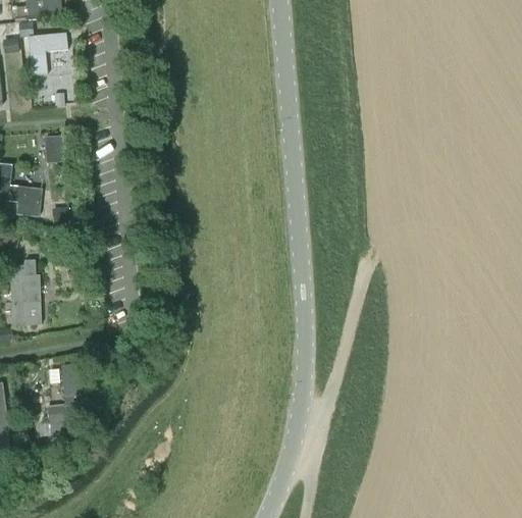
[(63,15),(61,0),(27,0),(29,18),(63,15)]
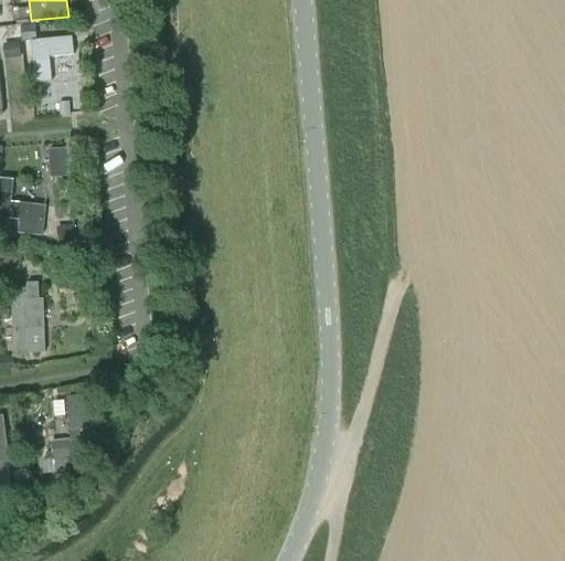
[(28,6),(19,7),(19,17),(29,16),(28,6)]
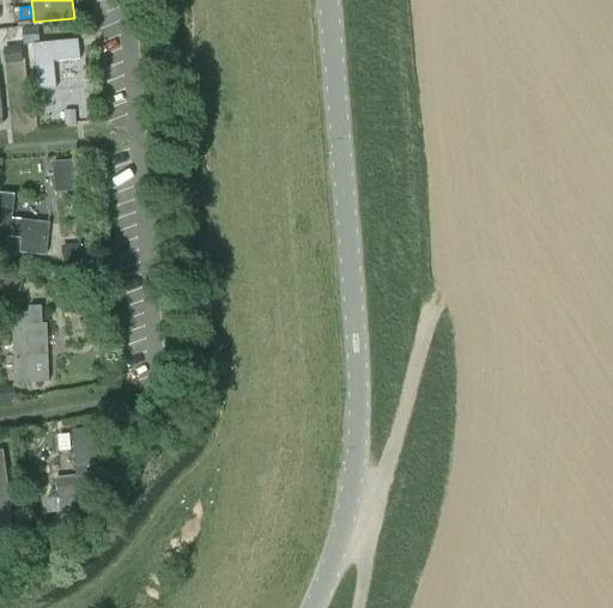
[(38,24),(22,25),(24,42),(40,41),(38,24)]
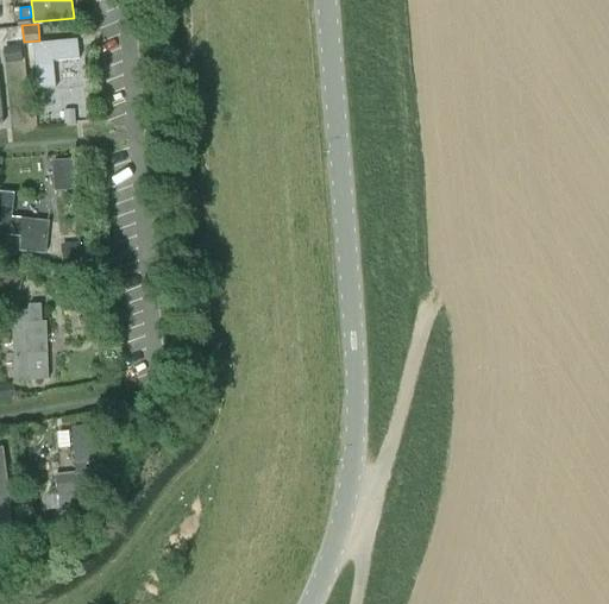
[(55,83),(52,58),(80,56),(77,37),(33,42),(37,86),(55,83)]
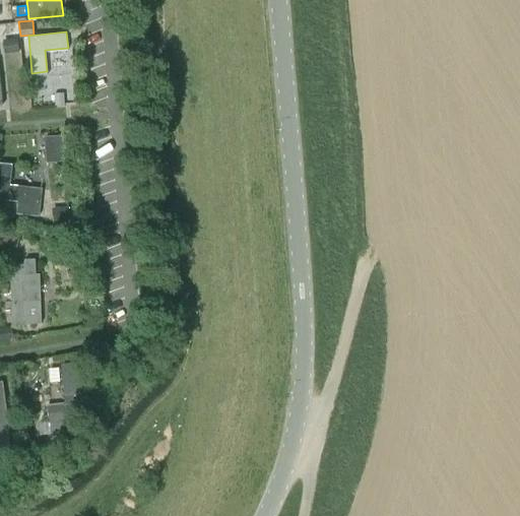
[(17,37),(5,38),(7,51),(19,50),(17,37)]
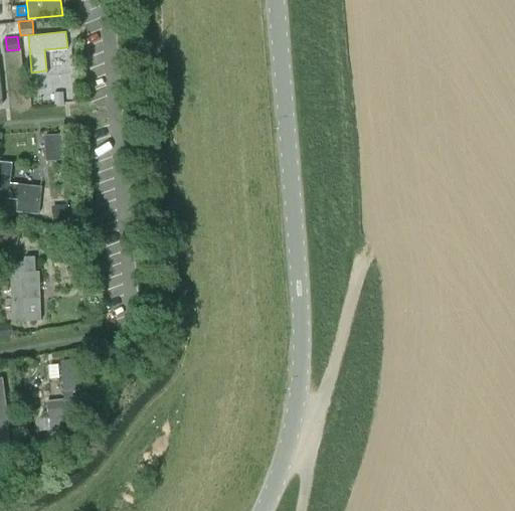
[(63,91),(54,91),(54,103),(63,103),(63,91)]
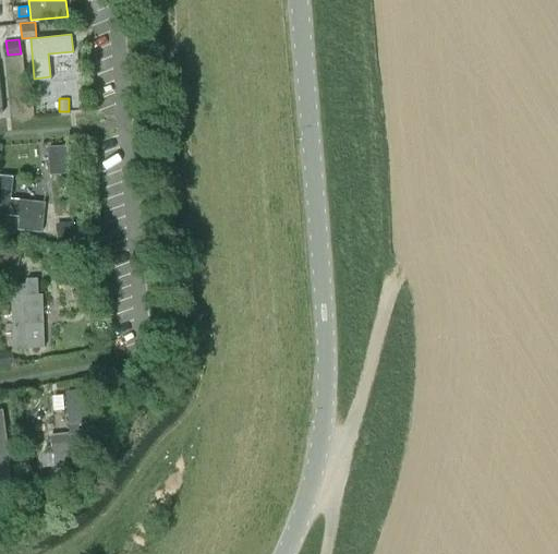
[(69,144),(48,145),(49,157),(70,155),(69,144)]
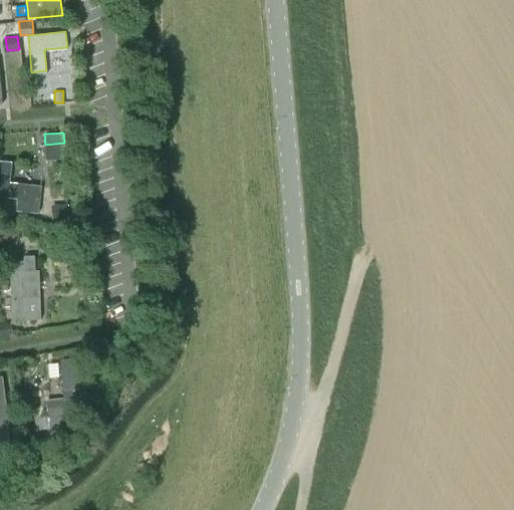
[(0,159),(0,195),(18,198),(16,210),(37,212),(40,185),(10,181),(12,161),(0,159)]
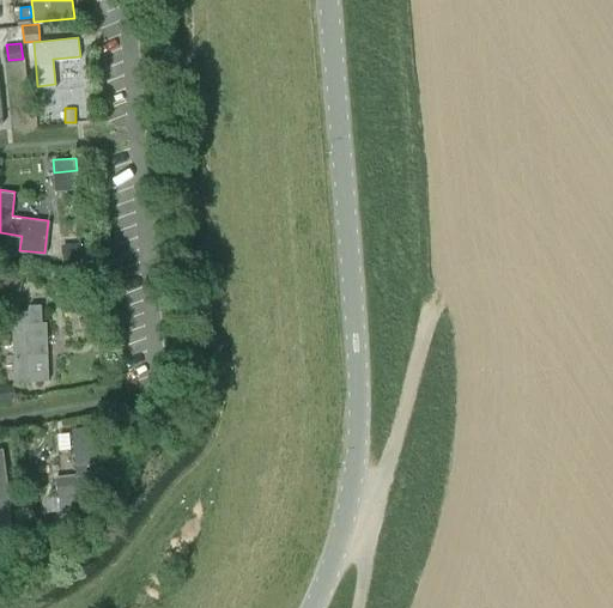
[(0,237),(0,248),(10,250),(11,238),(0,237)]
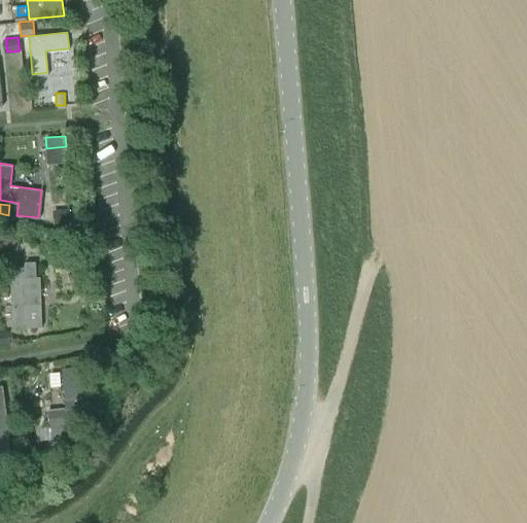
[(69,208),(53,209),(54,225),(71,224),(69,208)]
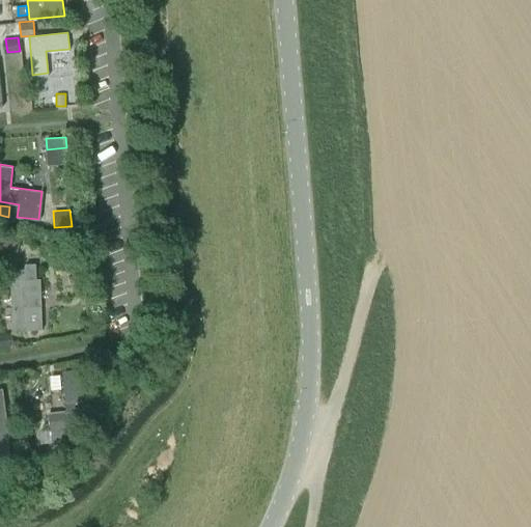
[(24,269),(10,270),(12,330),(28,330),(28,328),(43,328),(42,278),(35,279),(35,264),(24,264),(24,269)]
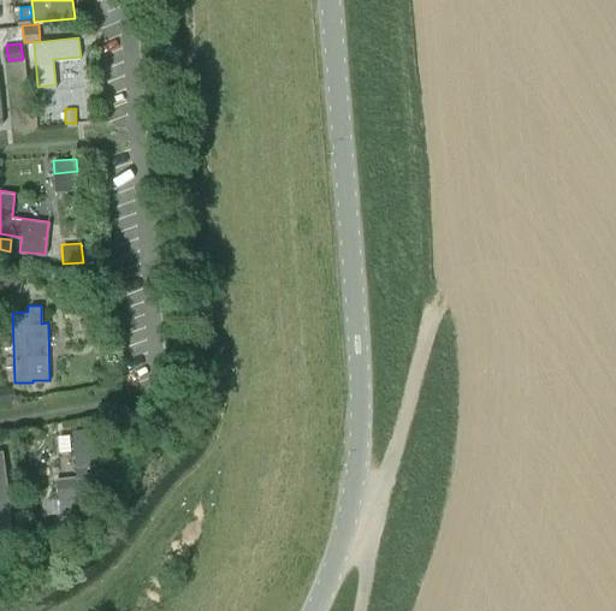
[(77,476),(57,478),(60,514),(96,510),(90,455),(96,454),(94,431),(88,431),(88,428),(72,431),(77,476)]
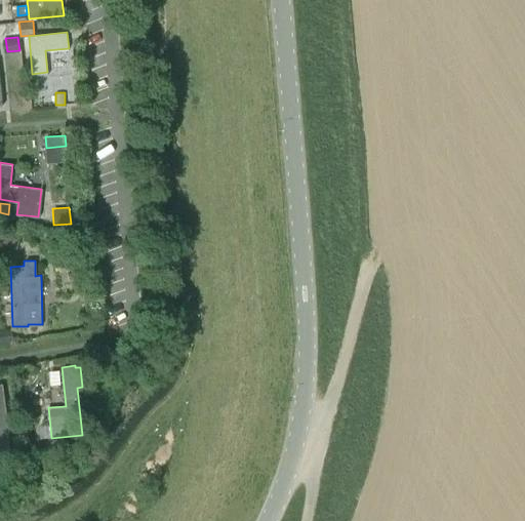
[(0,441),(9,440),(2,384),(0,384),(0,441)]
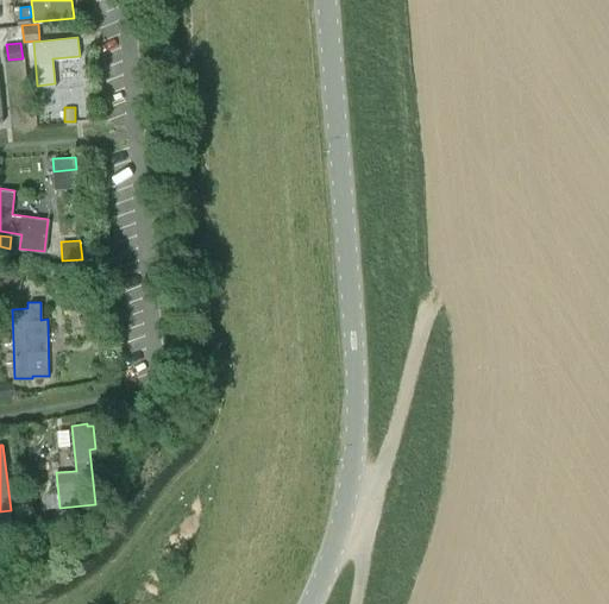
[(11,510),(0,511),(0,526),(13,524),(11,510)]
